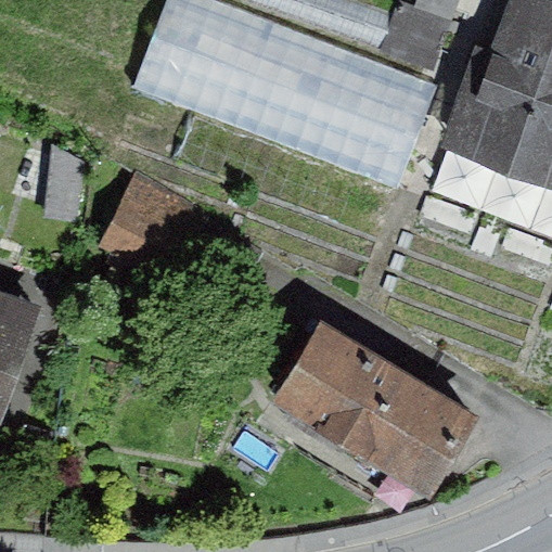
[(166,0),(133,85),(395,184),(433,82),(216,0),(166,0)]
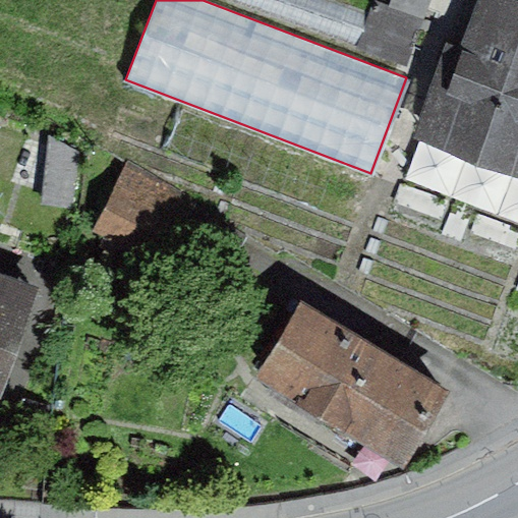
[(227,0),(403,63),(420,19),(385,6),(370,0),(367,9),(342,0),(227,0)]
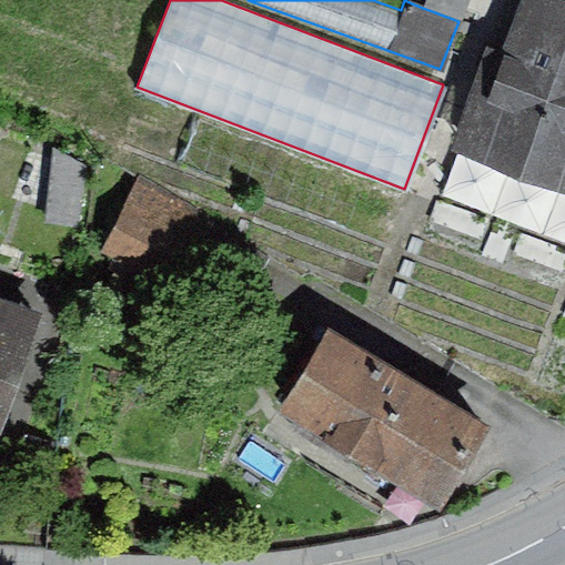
[(422,0),(420,7),(458,21),(466,0),(422,0)]
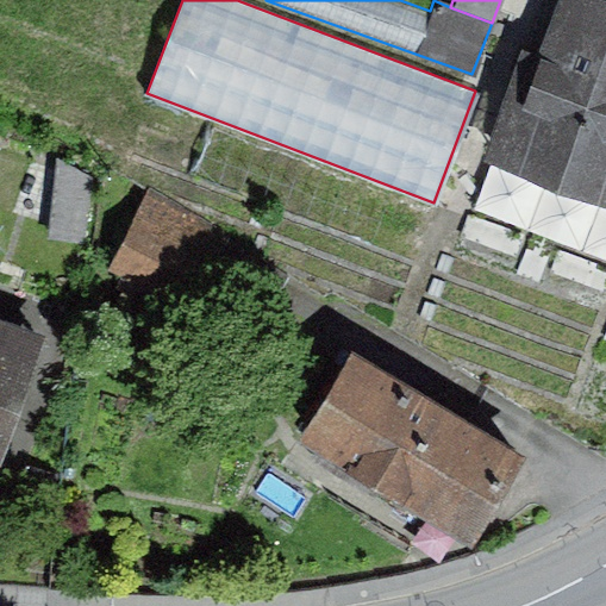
[(557,0),(537,56),(520,50),(480,161),(605,206),(605,0),(557,0)]
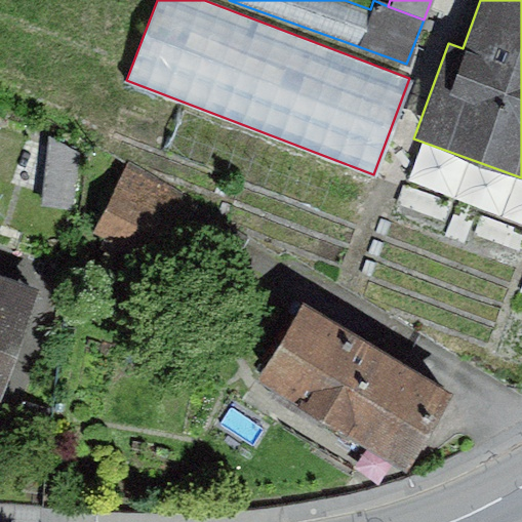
[(46,135),(40,206),(73,209),(78,152),(46,135)]
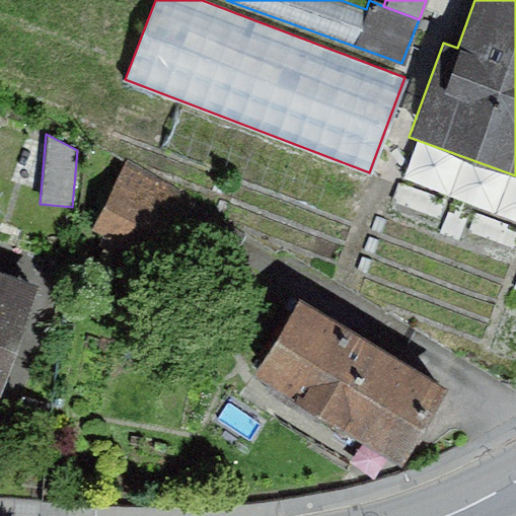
[(190,190),(125,160),(94,229),(159,259),(190,190)]
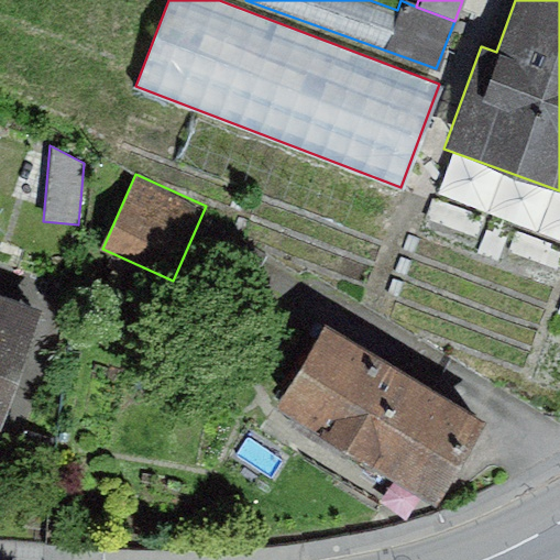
[(40,311),(0,297),(0,423),(40,311)]
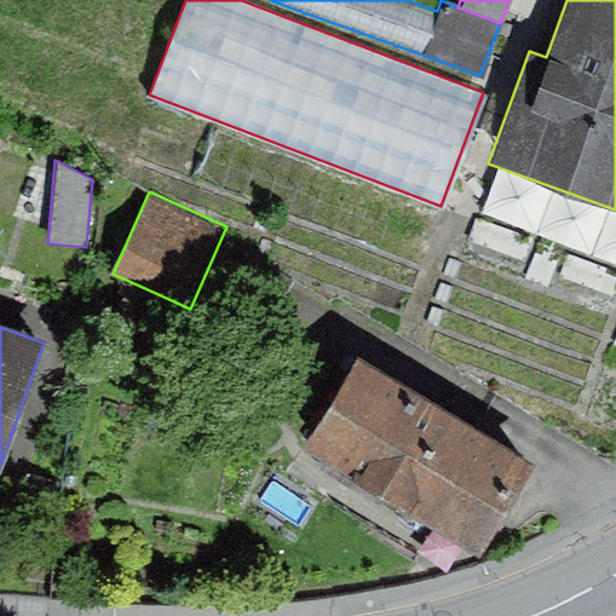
[(530,465),(355,362),(303,450),(477,553),(530,465)]
